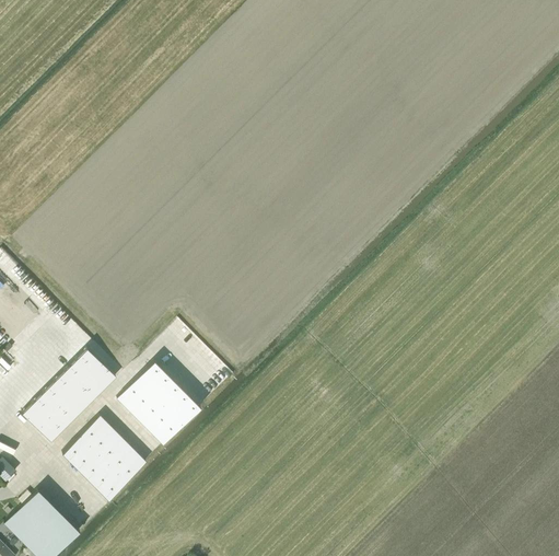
[(86,349),(22,414),(51,443),(116,379),(86,349)]
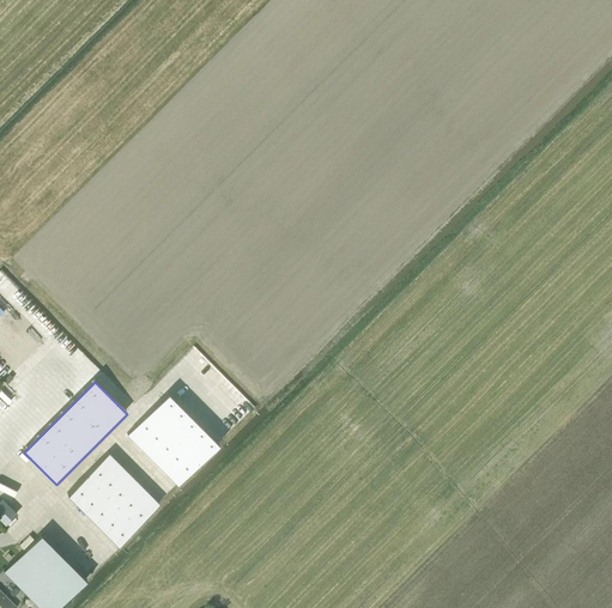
[(169,396),(128,437),(179,487),(179,488),(220,447),(219,445),(169,396)]
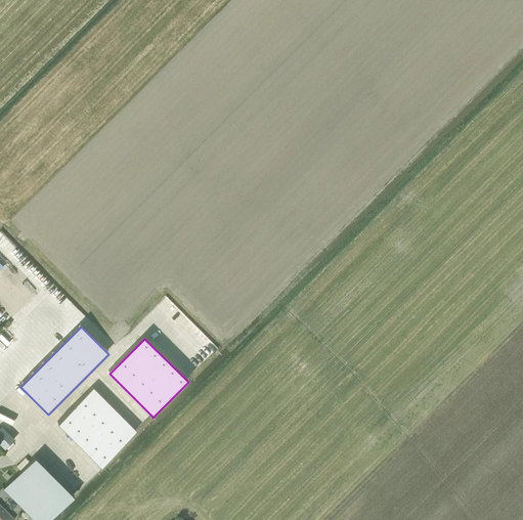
[(58,425),(58,426),(70,437),(100,467),(101,468),(136,433),(135,432),(94,390),(58,425)]
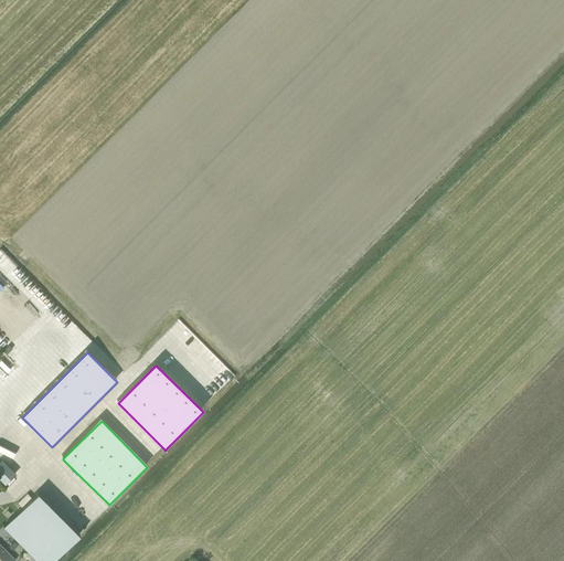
[(39,496),(4,530),(34,560),(57,560),(81,538),(39,496)]
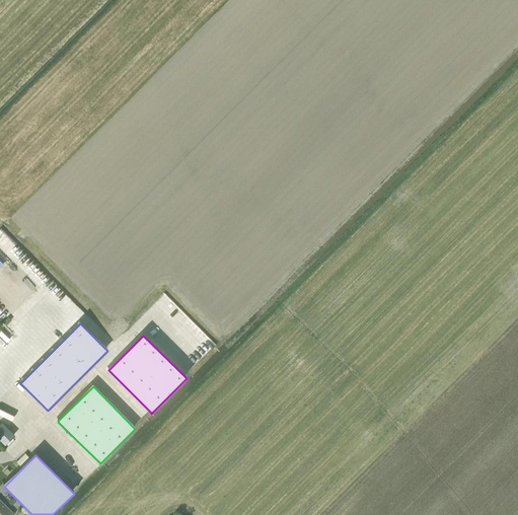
[(12,514),(0,502),(0,514),(12,514)]
